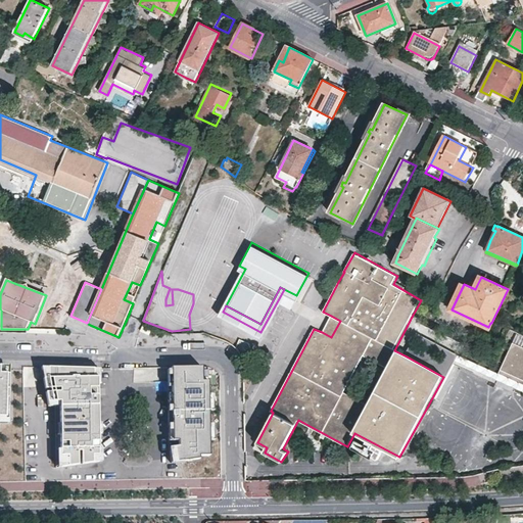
[(331,316),(322,332),(331,337),(340,321),(331,316)]
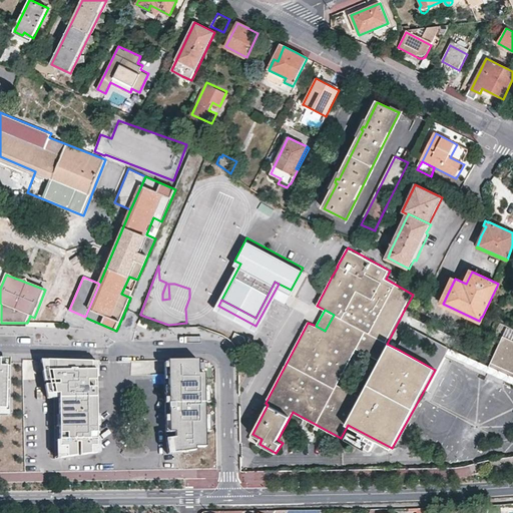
[(413,325),(399,350),(435,370),(420,398),(423,399),(452,347),(413,325)]
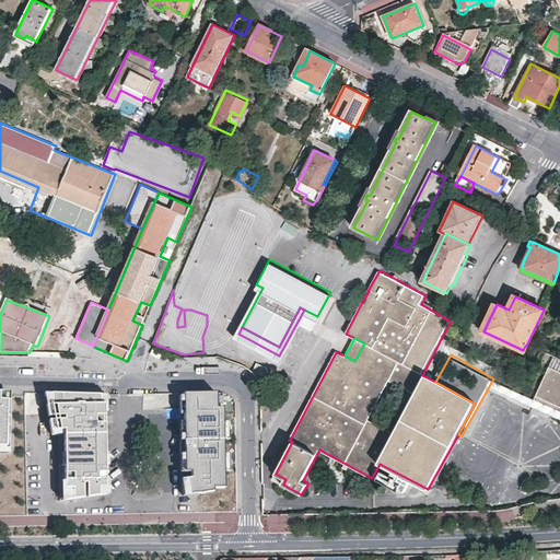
[(559,370),(546,364),(533,391),(559,403),(559,370)]
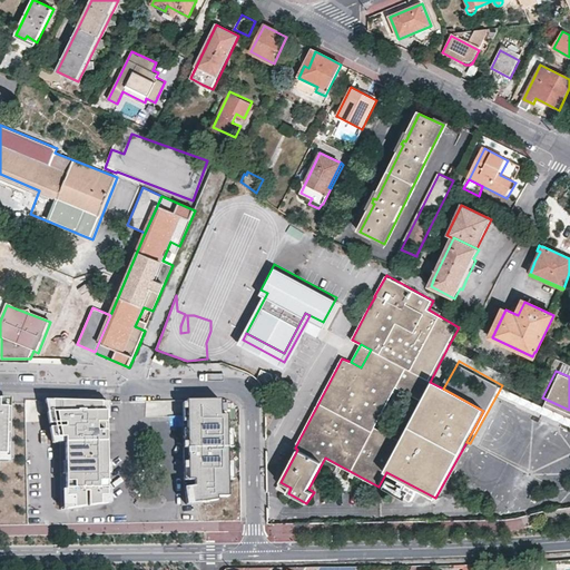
[(569,410),(542,397),(541,402),(569,414),(569,410)]
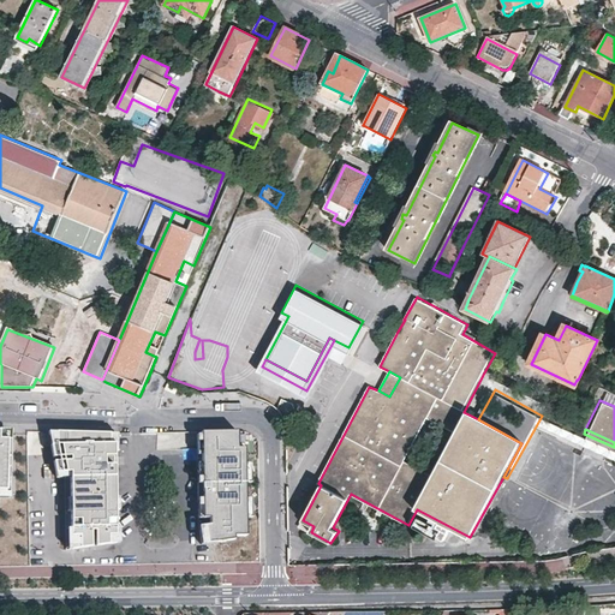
[(70,446),(70,434),(48,433),(53,458),(60,458),(59,446),(70,446)]
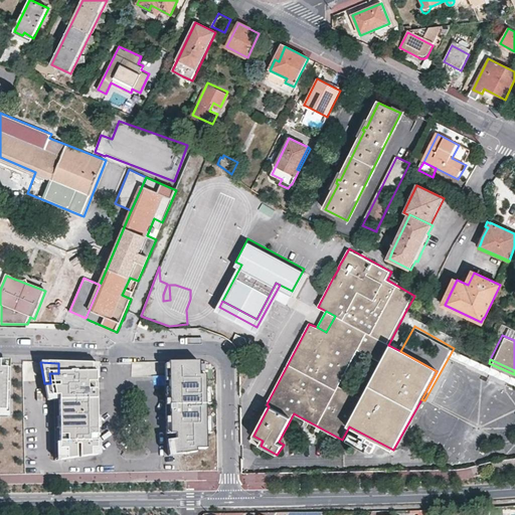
[(195,376),(195,362),(170,363),(170,368),(170,385),(170,388),(171,406),(166,406),(166,415),(166,435),(176,435),(176,441),(172,442),(172,446),(173,456),(196,453),(195,451),(202,450),(202,435),(201,418),(201,405),(201,389),(201,376),(195,376)]
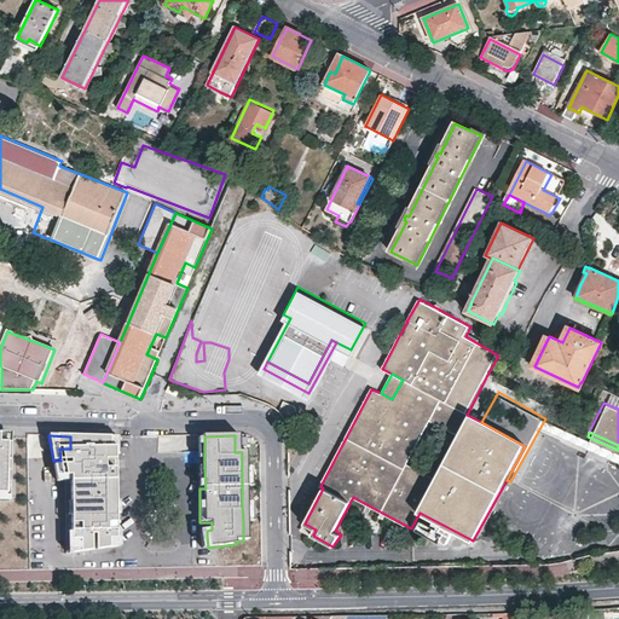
[(115,455),(115,438),(70,437),(70,449),(59,449),(61,461),(70,461),(71,464),(55,466),(56,476),(70,476),(70,481),(71,503),(73,503),(73,515),(71,515),(71,533),(71,539),(81,539),(81,551),(110,548),(110,539),(116,539),(116,531),(116,514),(114,514),(114,502),(116,502),(115,455)]
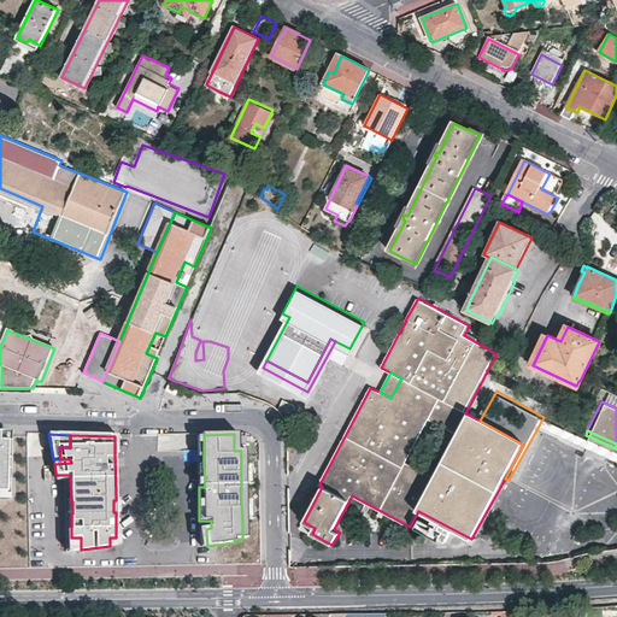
[(300,528),(312,534),(315,528),(304,522),(300,528)]
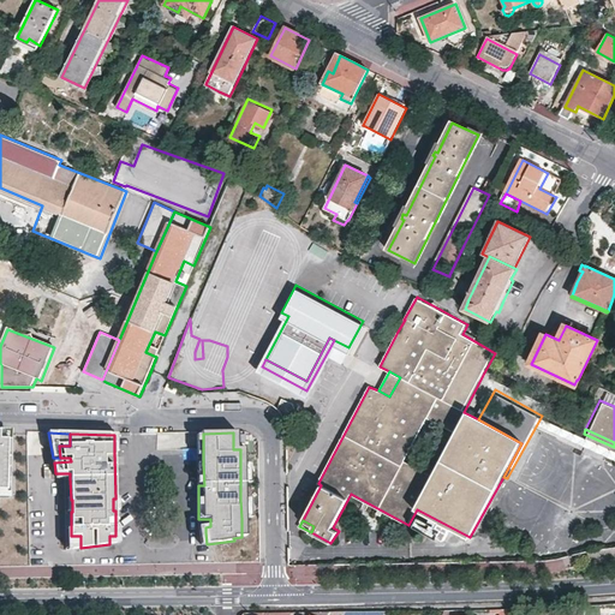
[(115,536),(109,536),(109,544),(119,543),(119,527),(115,527),(115,536)]
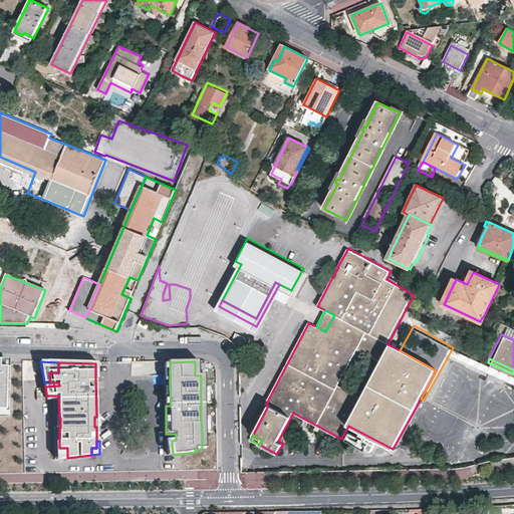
[(59,448),(59,443),(56,443),(57,460),(67,458),(67,448),(59,448)]
